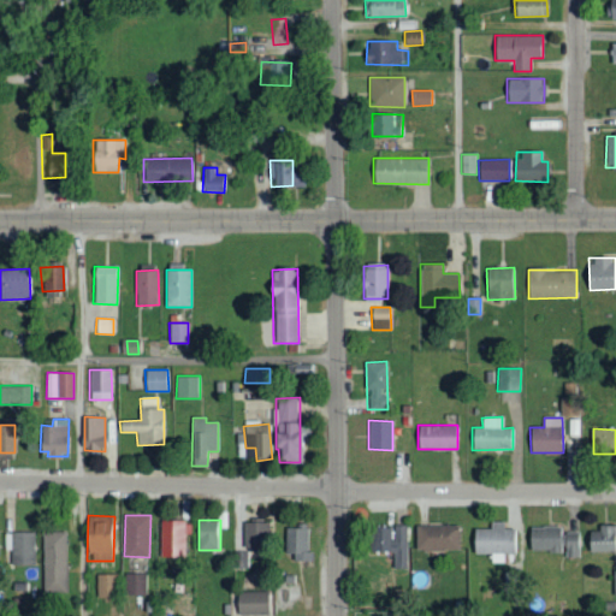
[(160,557),(187,557),(187,533),(191,533),(191,521),(161,521),(160,557)]
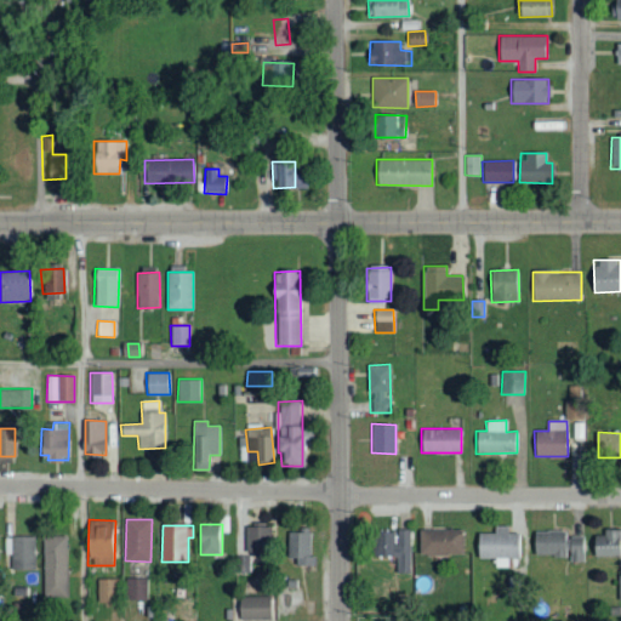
[(520,533),(507,534),(507,525),(494,525),(494,533),(477,533),(477,558),(495,558),(495,568),(513,568),(513,559),(520,559),(520,533)]
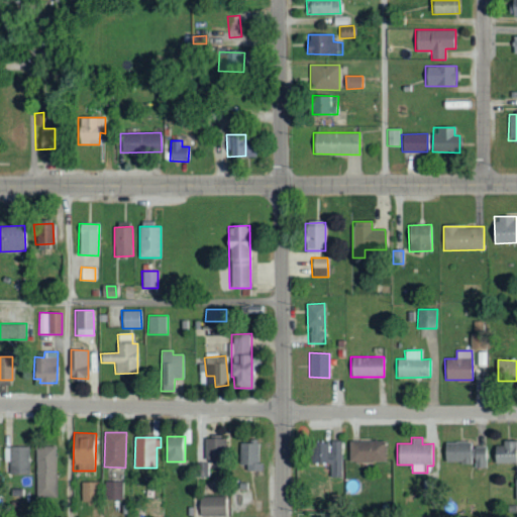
[(226,439),(205,438),(204,459),(225,459),(226,439)]
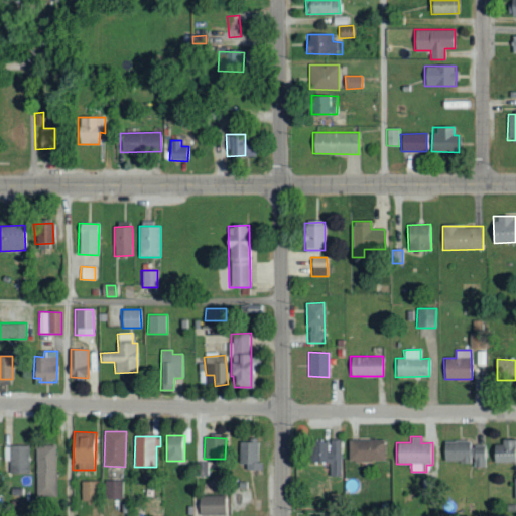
[(493,462),(515,462),(515,439),(501,440),(501,444),(493,444),(493,462)]
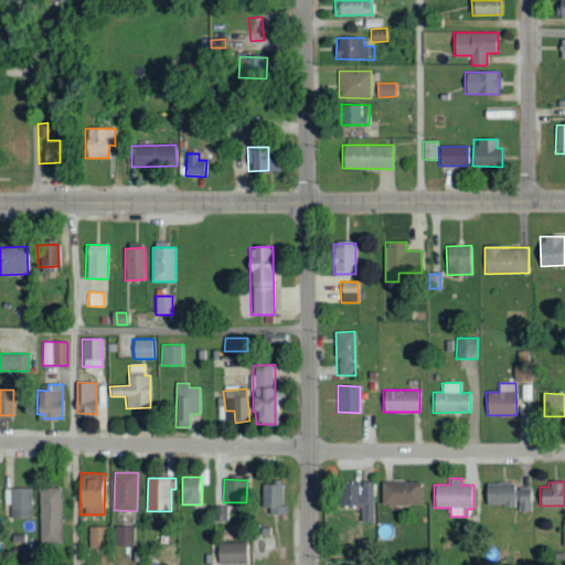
[(360,505),(361,521),(374,521),(373,482),(338,483),(339,507),(360,505)]
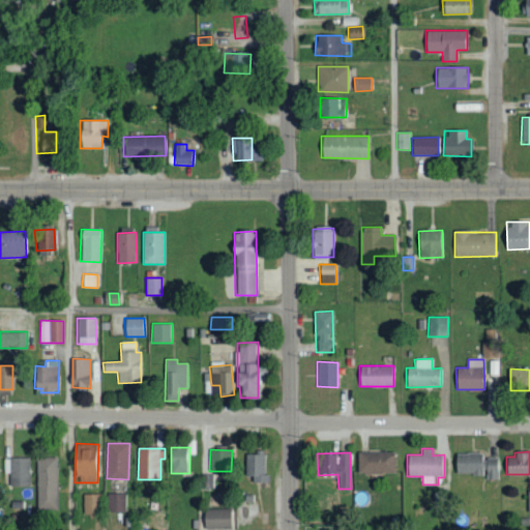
[(394,452),(357,453),(358,474),(395,473),(394,452)]
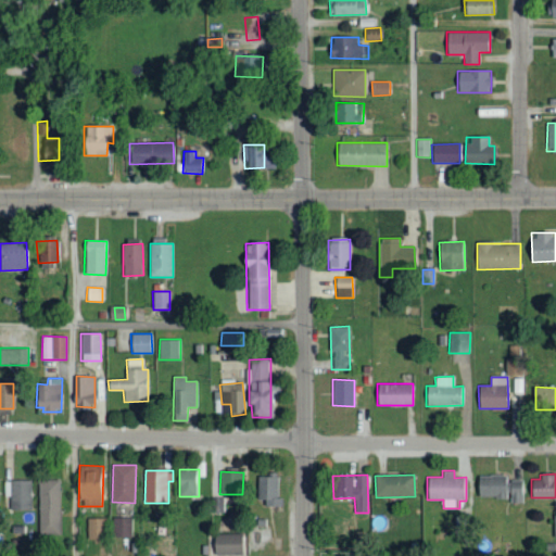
[(505,498),(506,476),(478,475),(478,498),(505,498)]
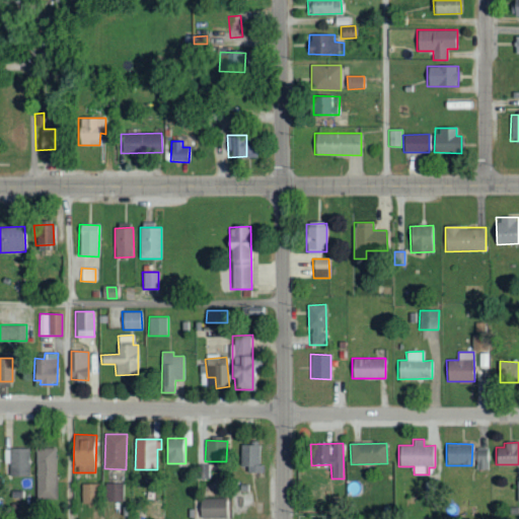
[(261,473),(261,445),(240,445),(239,465),(246,466),(246,472),(261,473)]
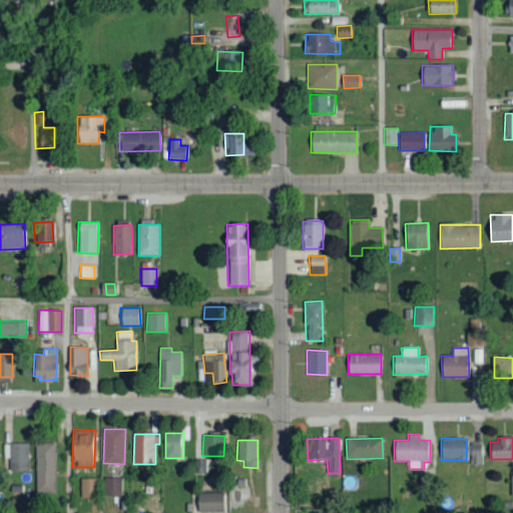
[(29,443),(10,443),(9,471),(28,471),(29,443)]
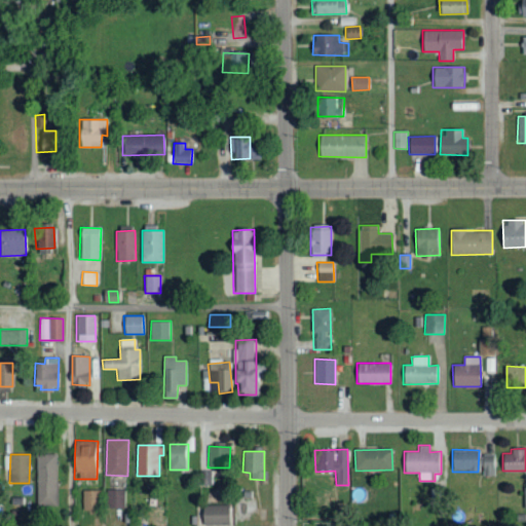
[(57,454),(36,454),(37,506),(58,506),(57,454)]
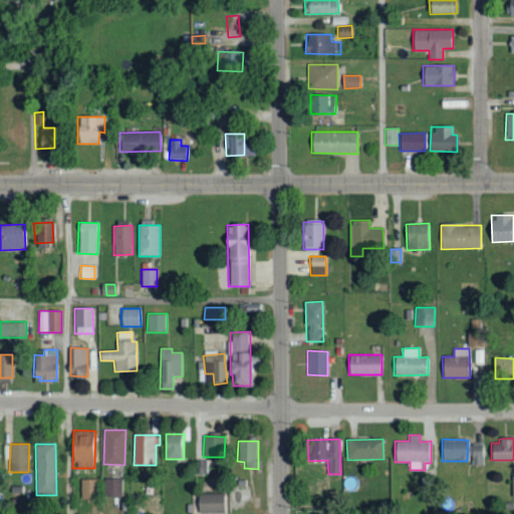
[(484,444),(471,444),(471,465),(484,465),(484,444)]
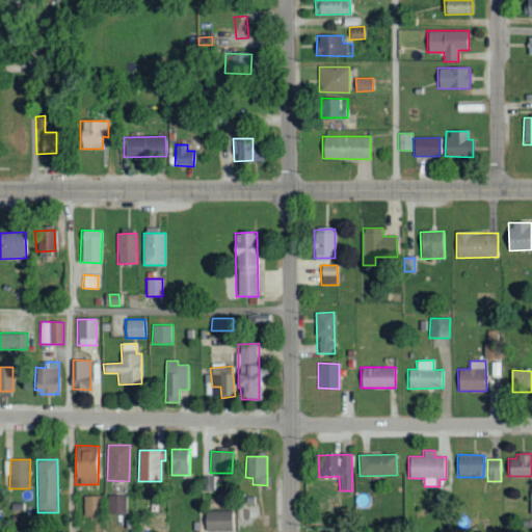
[(215,476),(203,476),(203,490),(214,491),(215,476)]
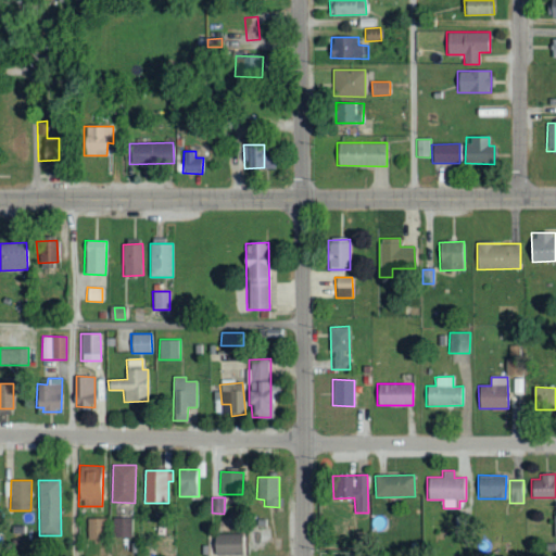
[(88,518),(87,547),(105,548),(105,519),(88,518)]
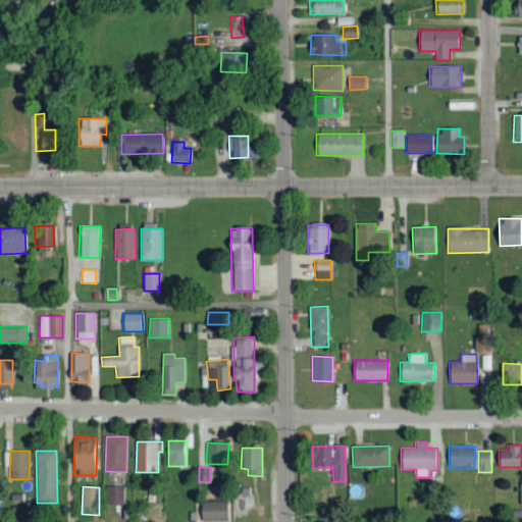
[(124,486),(107,486),(106,505),(124,505),(124,486)]
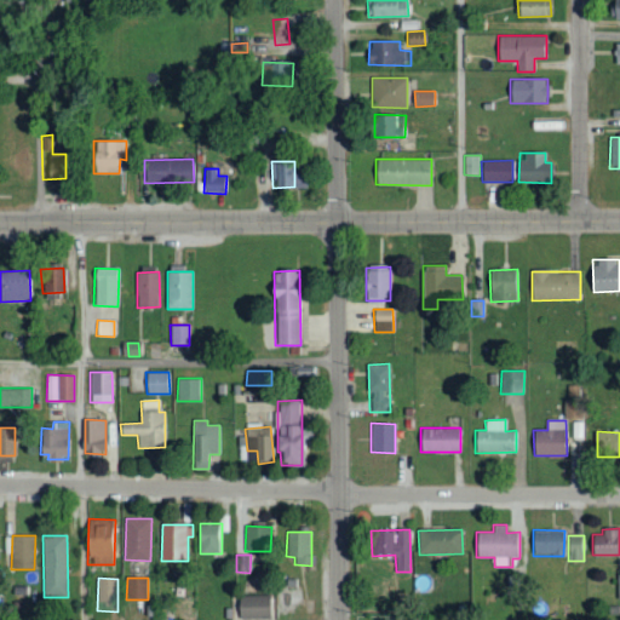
[(239,595),(237,618),(269,619),(269,596),(239,595)]
